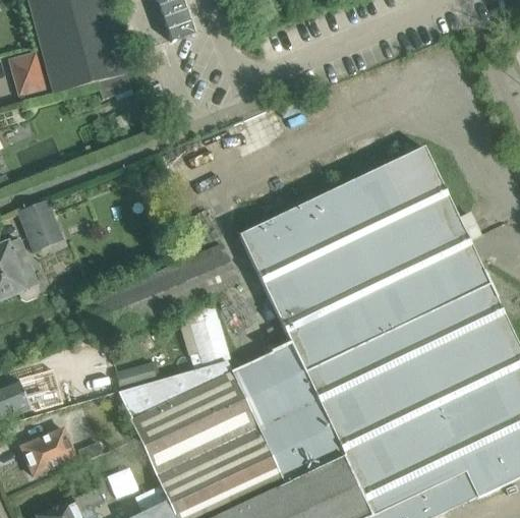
[(27,0),(53,93),(95,80),(123,73),(103,0),(27,0)]
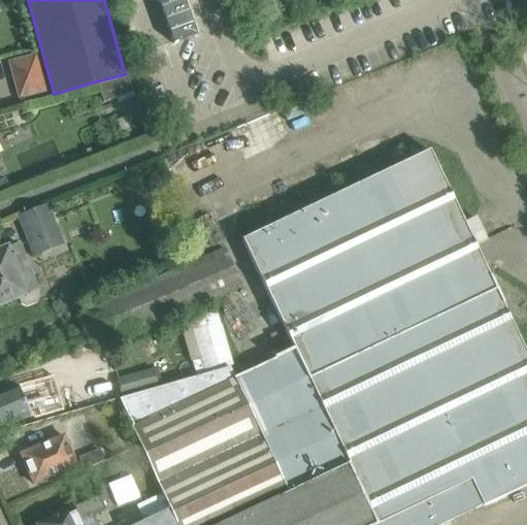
[(162,0),(179,50),(209,41),(194,0),(162,0)]
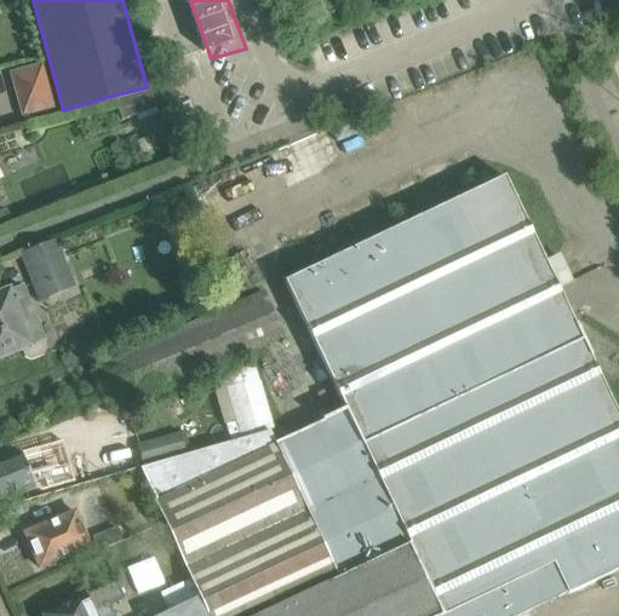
[(9,69),(19,113),(53,104),(41,61),(9,69)]
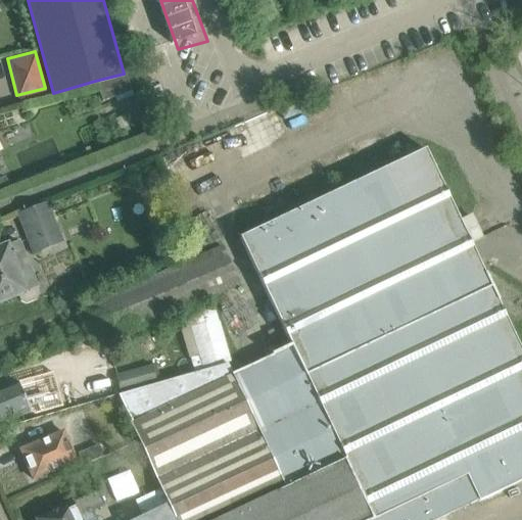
[(505,64),(512,61),(510,55),(502,58),(505,64)]
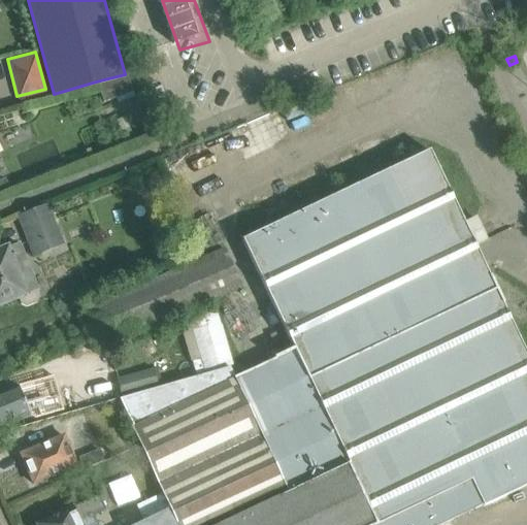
[(127,73),(125,74),(96,81),(102,99),(131,89),(127,73)]
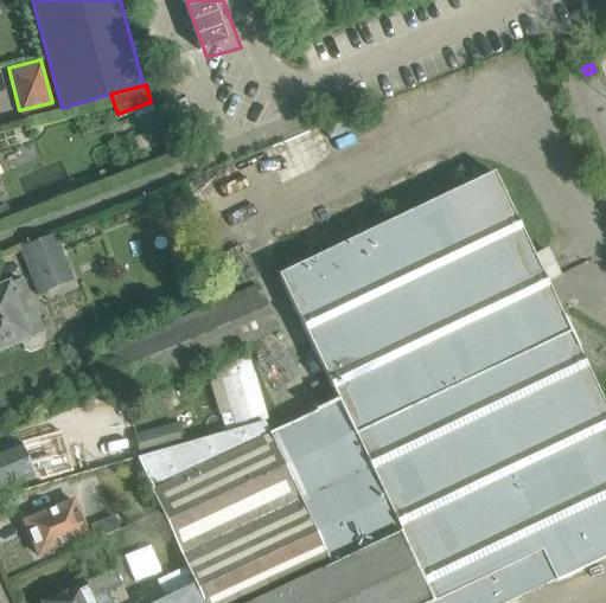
[(499,602),(553,578),(554,579),(605,553),(605,410),(575,346),(576,346),(562,314),(561,315),(506,200),(492,171),(276,274),(337,398),(268,431),(262,419),(138,455),(163,511),(186,564),(155,579),(164,596),(148,602),(499,602)]
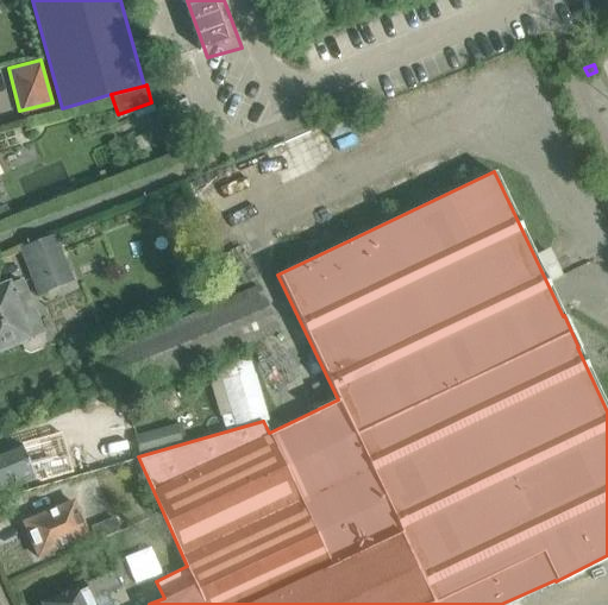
[(50,270),(66,264),(54,234),(19,247),(37,292),(56,285),(50,270)]
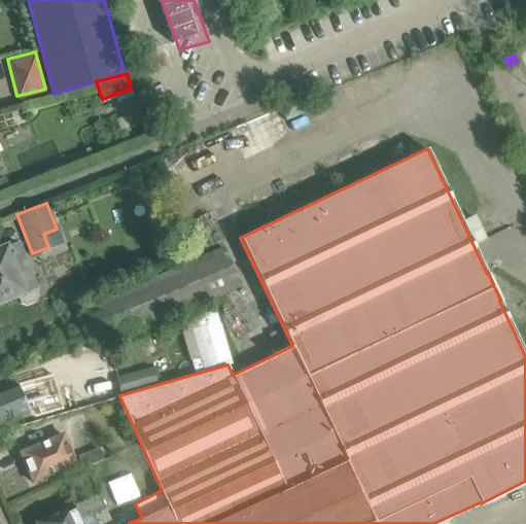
[(0,300),(5,298),(6,301),(18,297),(20,301),(26,303),(36,299),(38,293),(35,285),(36,285),(28,266),(16,271),(11,259),(24,255),(18,241),(0,248),(0,300)]
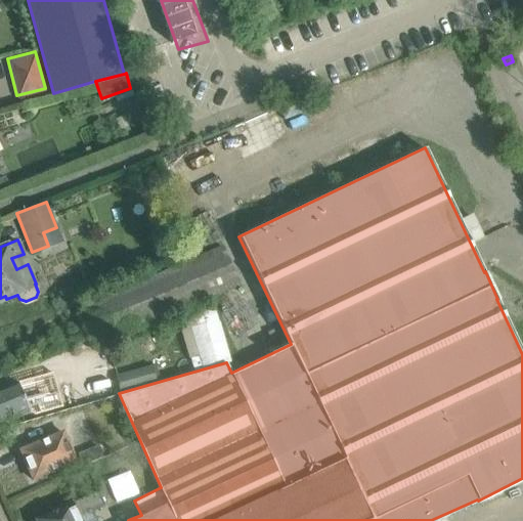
[(151,362),(115,373),(121,391),(158,381),(151,362)]
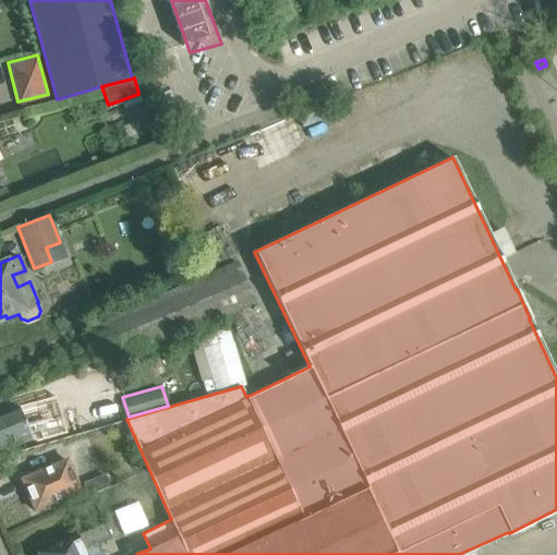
[(17,405),(0,412),(0,449),(14,444),(31,437),(35,439),(61,434),(56,396),(17,406),(17,405)]
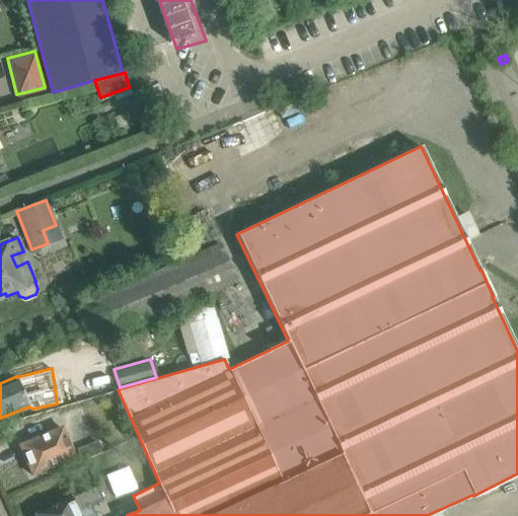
[(61,418),(76,443),(95,432),(80,407),(61,418)]
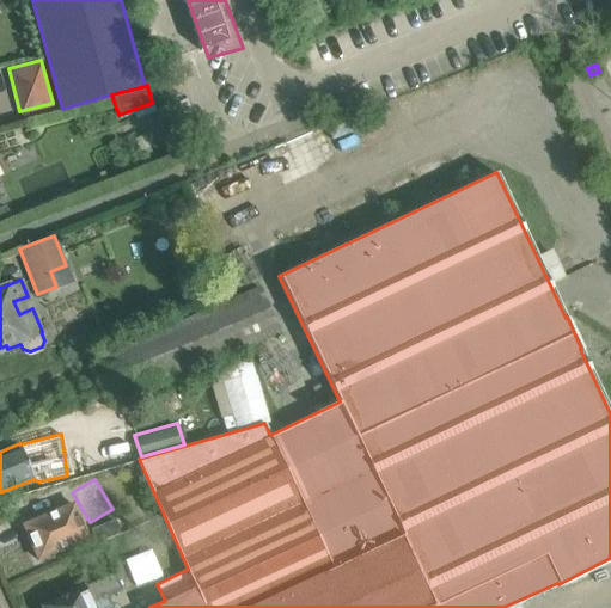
[(35,527),(26,530),(37,557),(86,535),(72,503),(32,520),(35,527)]
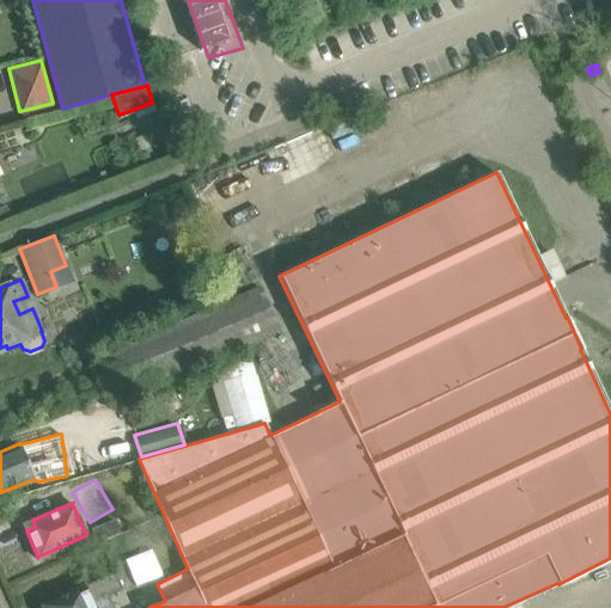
[(41,607),(102,607),(111,603),(107,594),(122,587),(114,571),(84,585),(84,584),(40,605),(41,607)]
